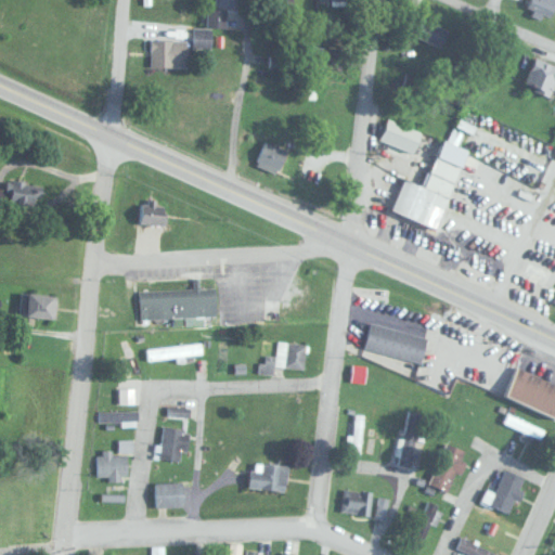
[(546,16),(553,0),(528,0),(525,8),(546,16)]
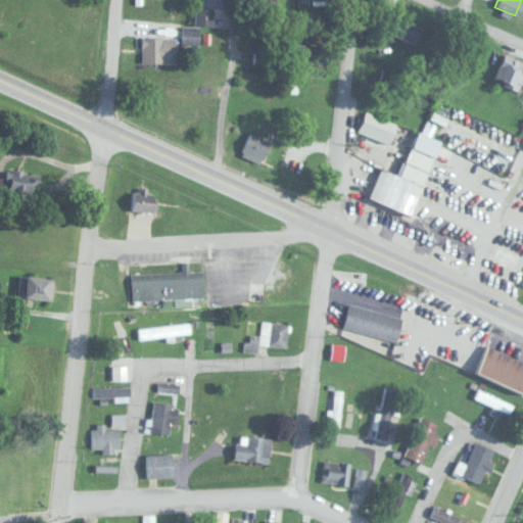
[(195,25),(181,25),(181,43),(199,43),(199,24),(212,24),(212,5),(195,5),(195,25)]
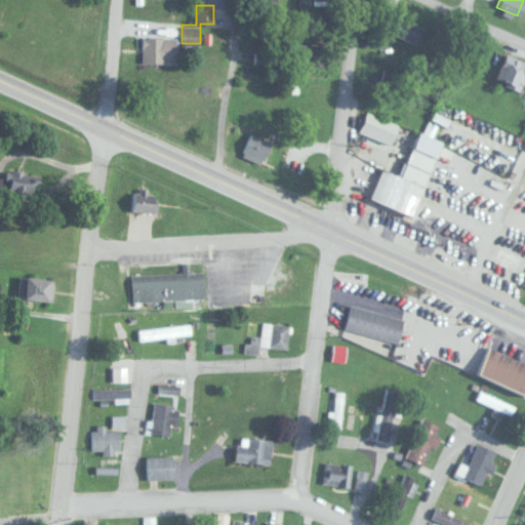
[(389,30),(419,44),(427,27),(396,13),(389,30)]
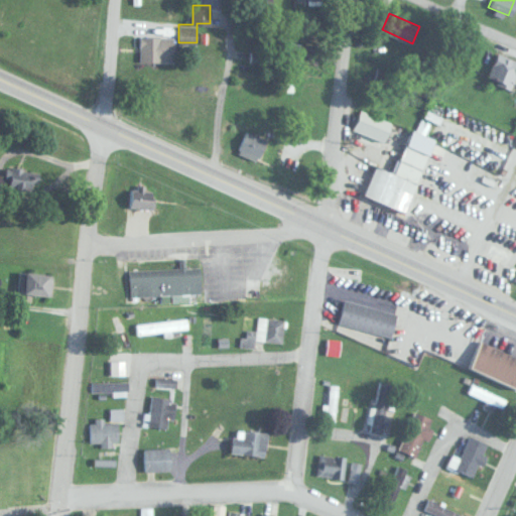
[(139,60),(172,60),(172,35),(139,35),(139,60)]
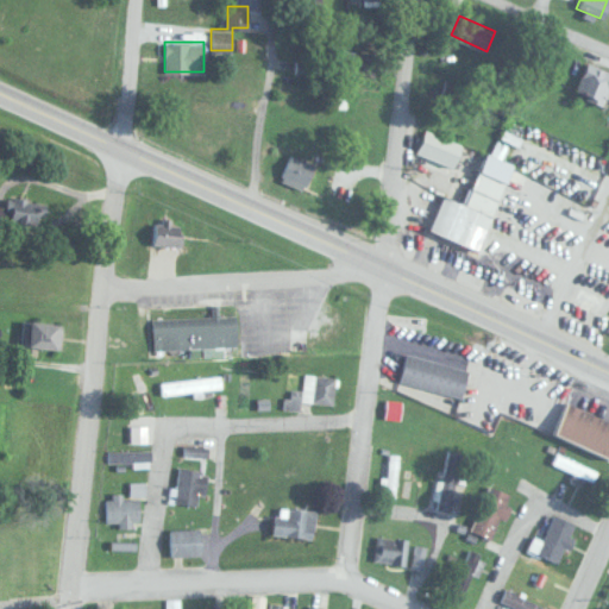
[(575,89),(601,101),(608,83),(608,68),(589,60),(575,89)]
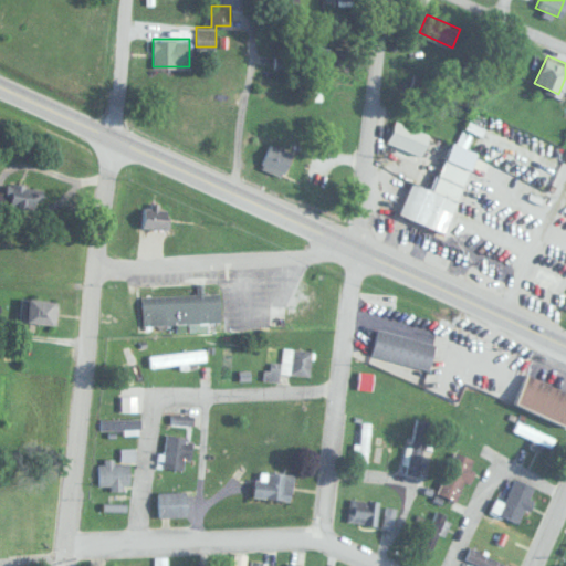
[(385,148),(413,152),(418,122),(388,118),(385,148)]
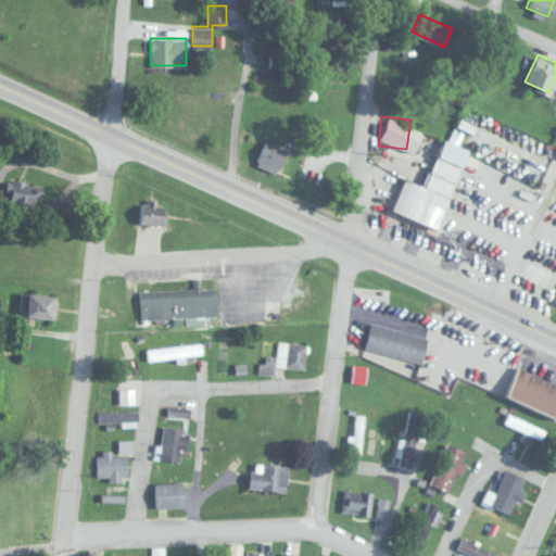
[(278,173),(289,151),(263,138),(252,160),(278,173)]
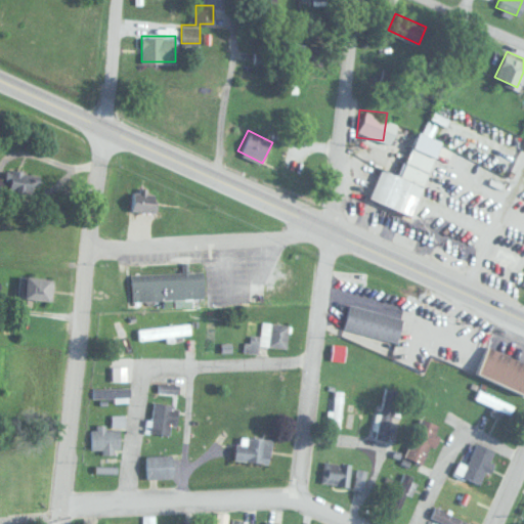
[(441,139),(418,131),(403,174),(381,166),(370,197),(417,212),(441,139)]
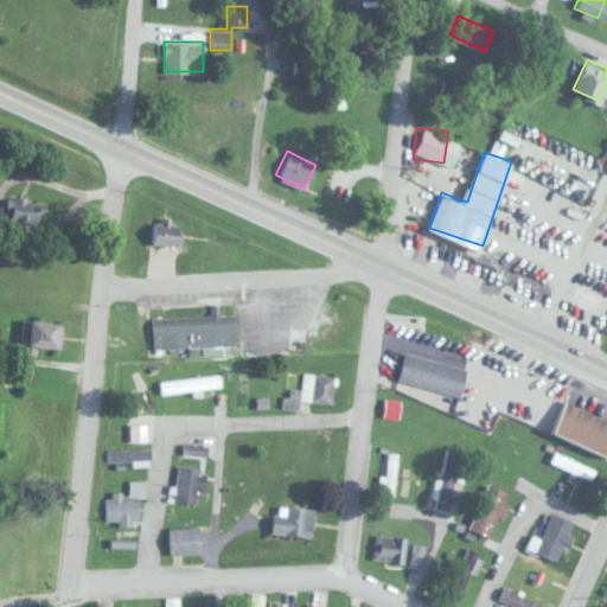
[(11,221),(46,221),(46,197),(11,197),(11,221)]
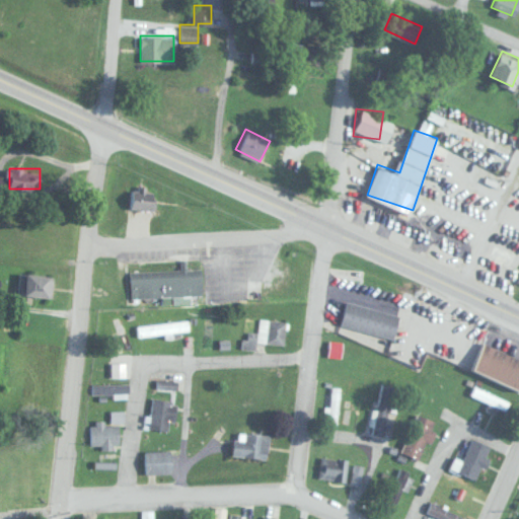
[(157,190),(130,189),(129,210),(156,211),(157,190)]
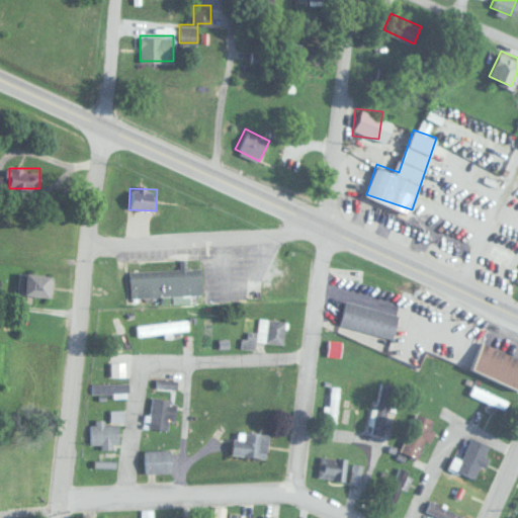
[(128,269),(130,296),(201,293),(200,267),(128,269)]
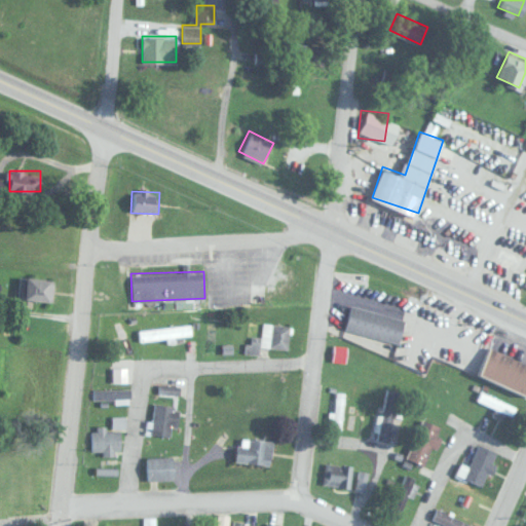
[(52,276),(21,277),(22,299),(54,297),(52,276)]
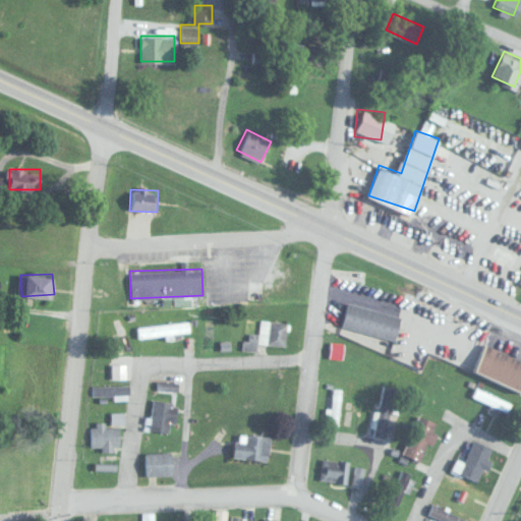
[(341,325),(397,339),(402,315),(347,301),(341,325)]
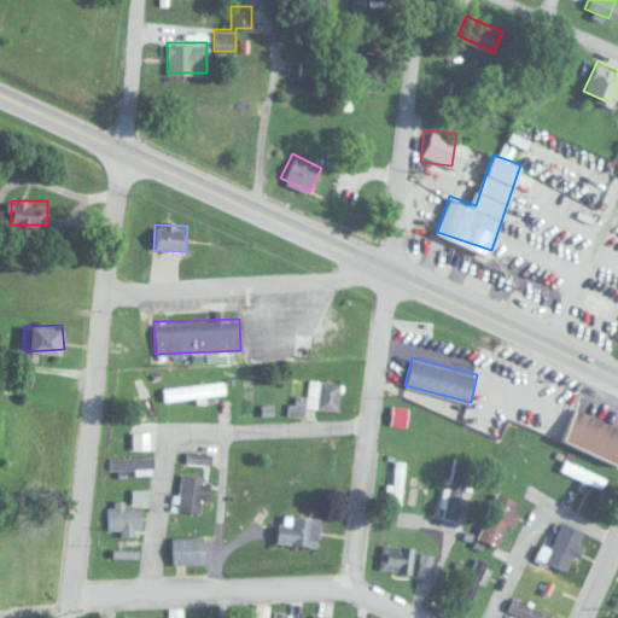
[(304,408),(339,408),(339,380),(305,379),(304,408)]
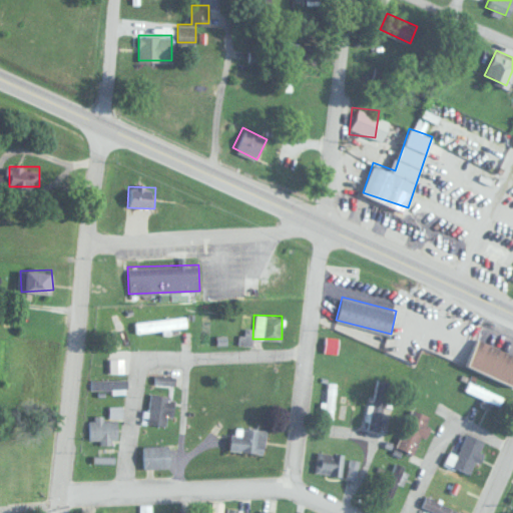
[(185,316),(133,320),(134,333),(167,330),(167,329),(186,328),(185,316)]
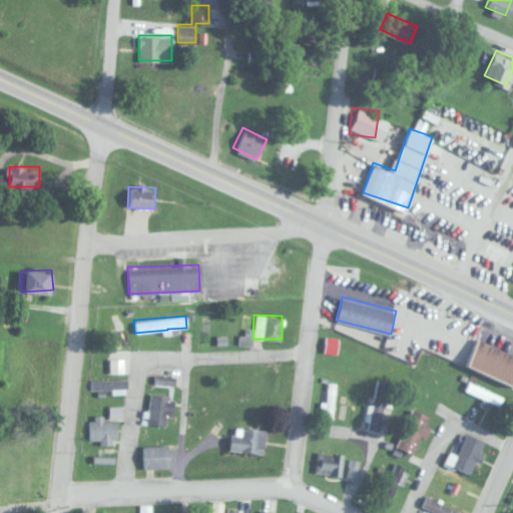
[(512,353),(475,337),(464,363),(512,384),(512,353)]
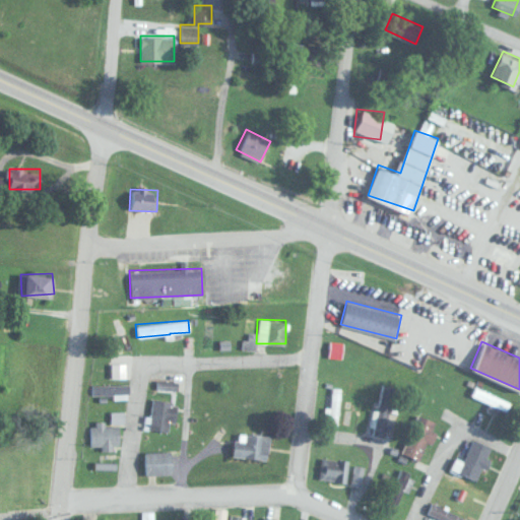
[(125,394),(125,384),(90,384),(90,394),(125,394)]
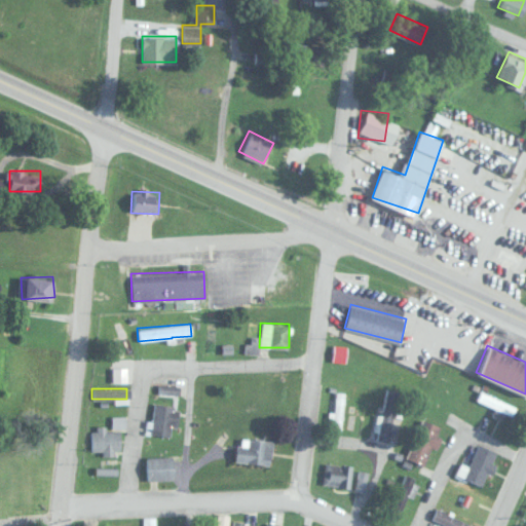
[(476,399),(511,416),(516,407),(480,389),(476,399)]
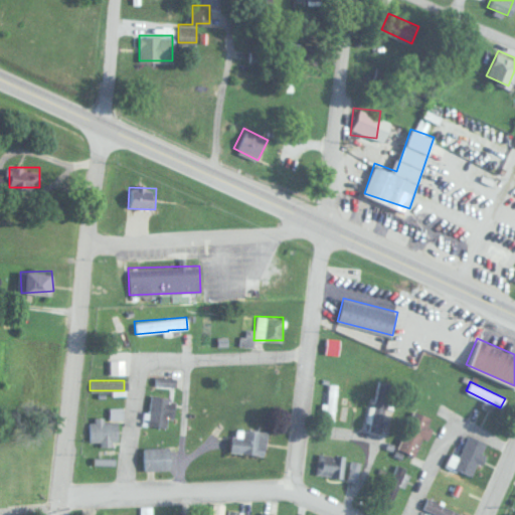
[(335,418),(338,383),(327,382),(323,417),(335,418)]
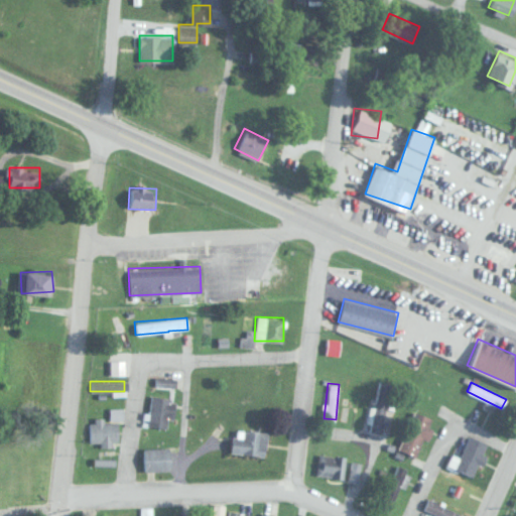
[(387,384),(374,383),(369,430),(382,432),(387,384)]
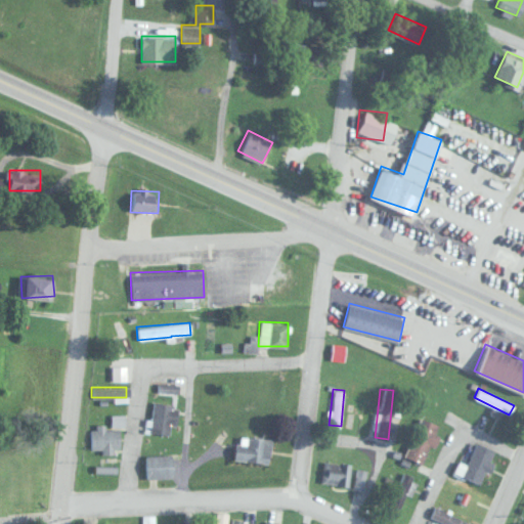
[(150,432),(172,432),(172,406),(150,406),(150,432)]
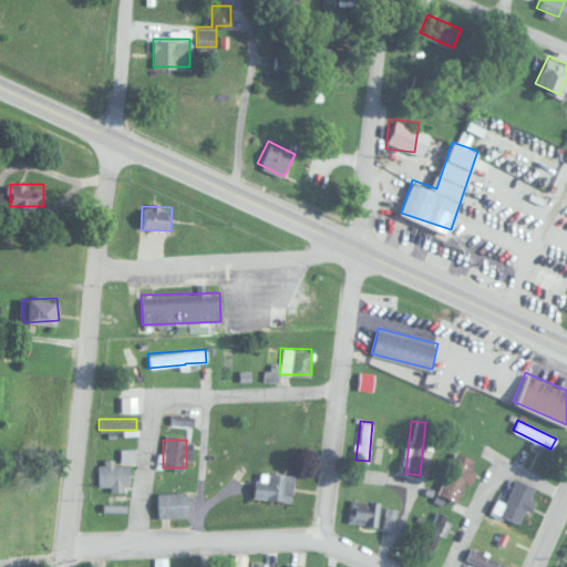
[(98,461),(98,485),(131,485),(131,463),(114,463),(114,461),(98,461)]
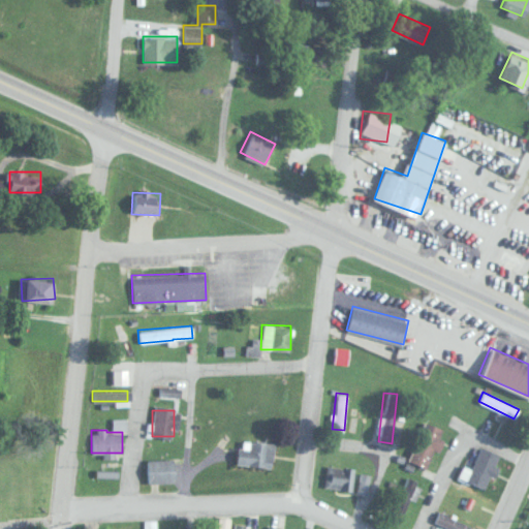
[(426,468),(438,440),(430,436),(427,443),(415,438),(406,459),(426,468)]
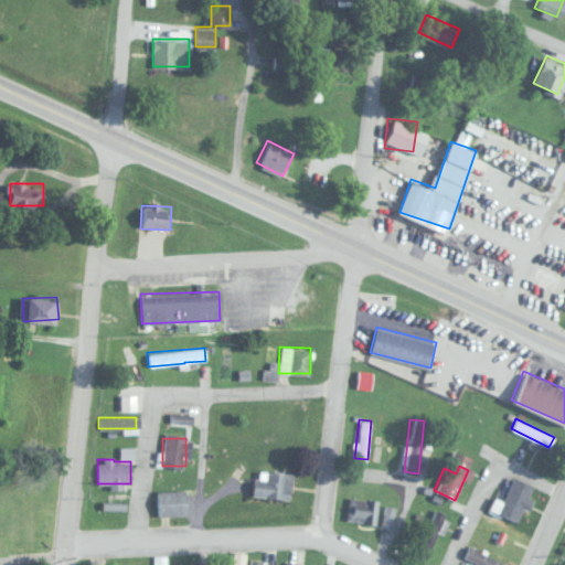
[(294,473),(257,468),(253,493),(290,500),(294,473)]
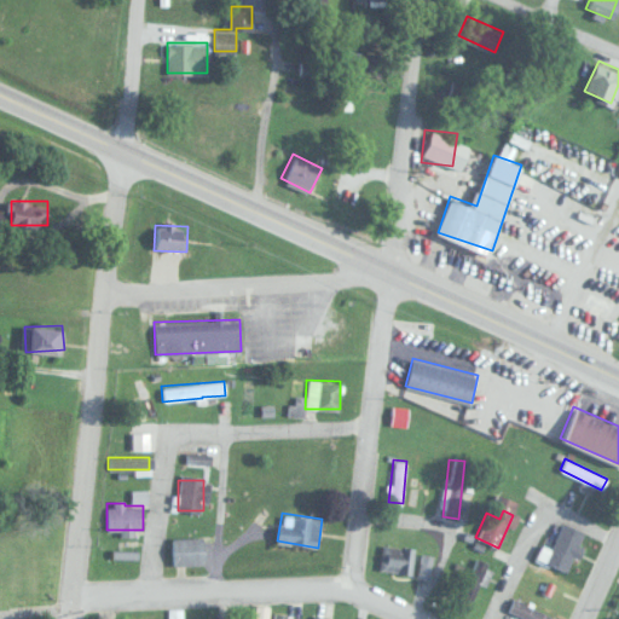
[(586,533),(563,521),(550,548),(543,544),(538,555),(568,571),(586,533)]
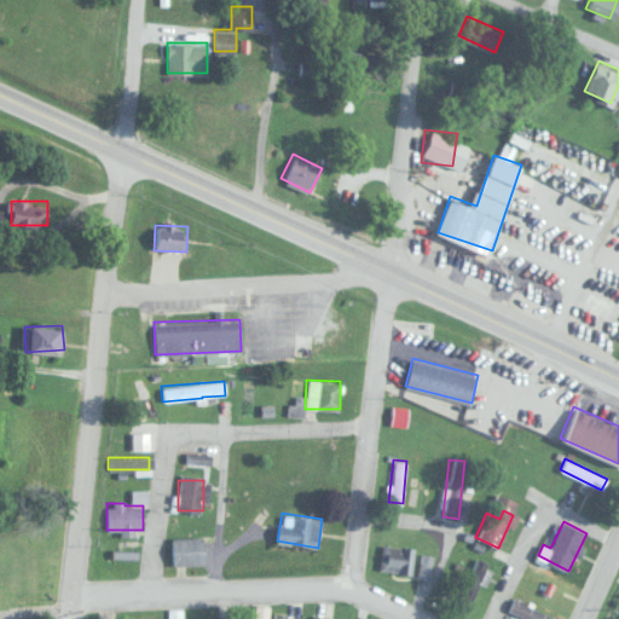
[(171,563),(206,563),(206,537),(171,537),(171,563)]
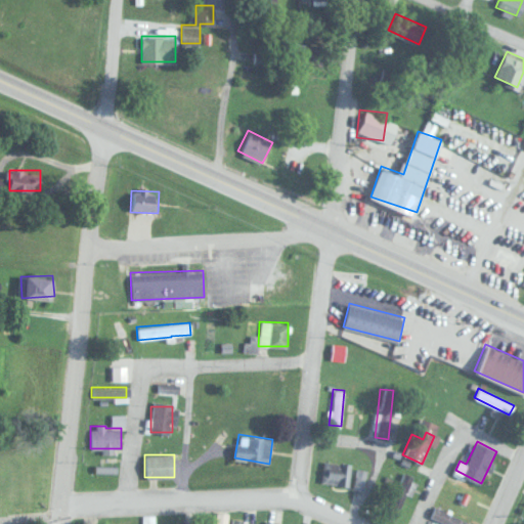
[(350,463),(322,461),(321,482),(349,484),(350,463)]
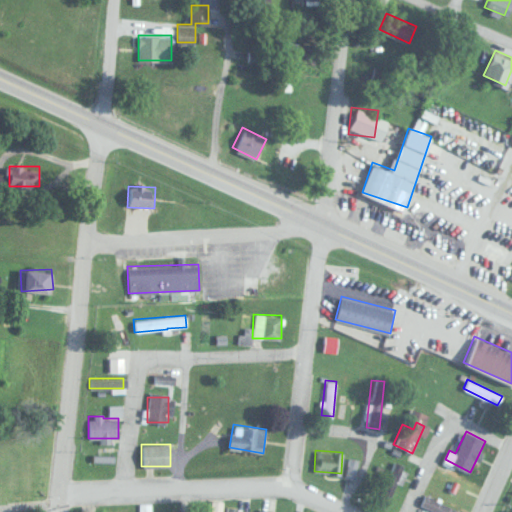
[(358,458),(347,458),(347,477),(358,477),(358,458)]
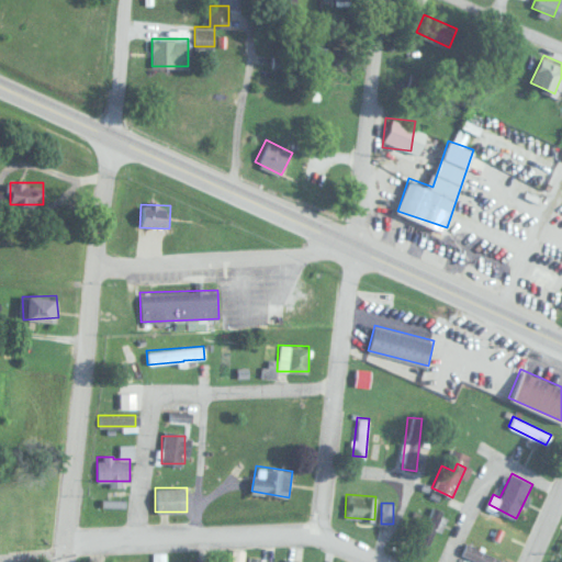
[(445,512),(433,505),(411,551),(423,558),(445,512)]
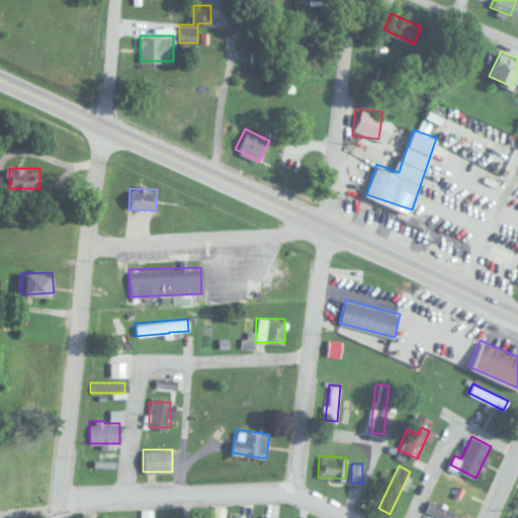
[(437,517),(461,517),(462,516),(430,500),(424,511),(437,517)]
